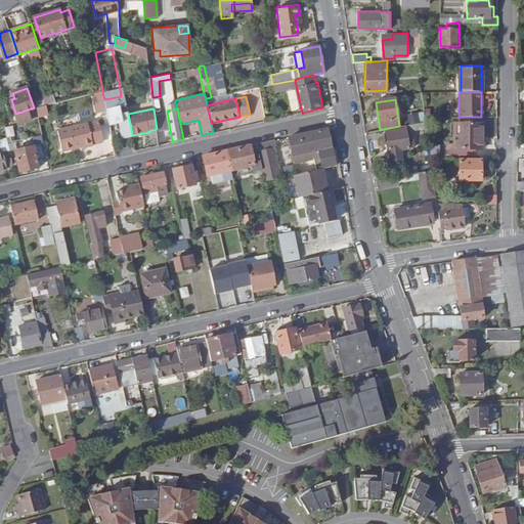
[(28,110),(15,114),(18,124),(31,120),(28,110)]
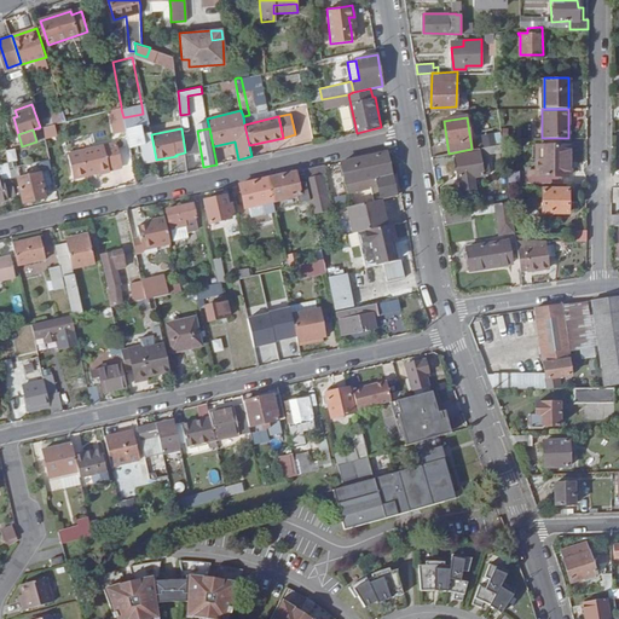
[(116,142),(69,154),(74,177),(88,173),(88,172),(98,171),(98,172),(110,169),(109,167),(122,165),(116,142)]
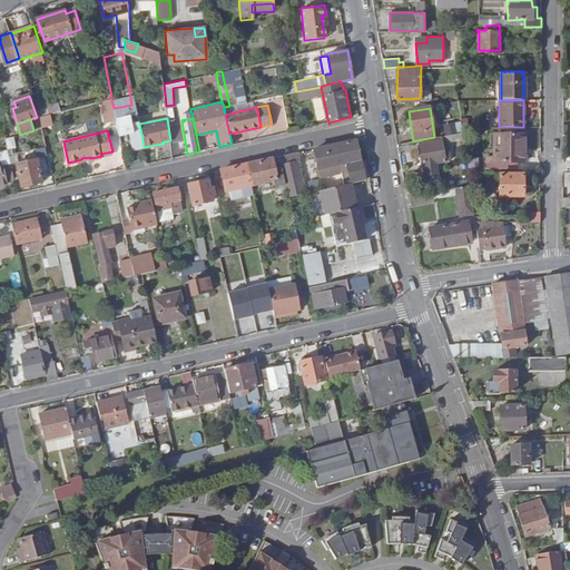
[(463,137),(463,133),(458,133),(445,136),(440,136),(441,139),(420,144),(424,177),(436,175),(435,161),(450,159),(448,146),(442,147),(442,143),(464,139),(463,137)]
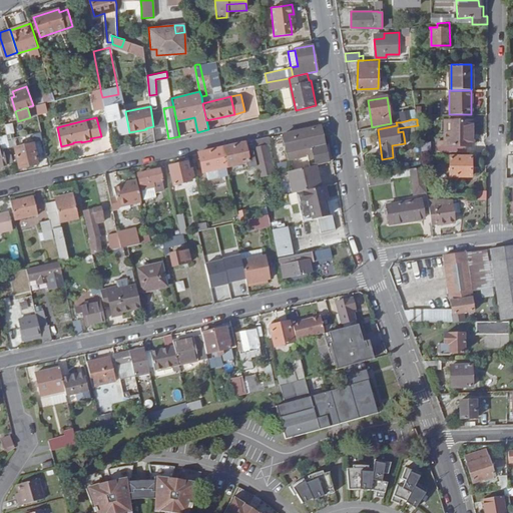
[(437,140),(437,151),(464,151),(464,145),(471,145),(471,120),(446,119),(446,140),(437,140)]
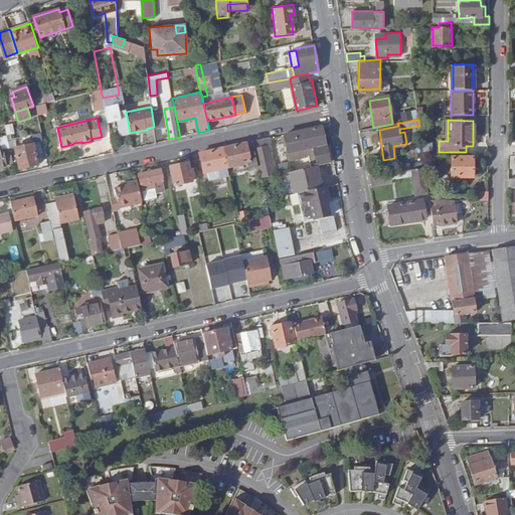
[(322,125),(285,134),(289,152),(326,143),(322,125)]
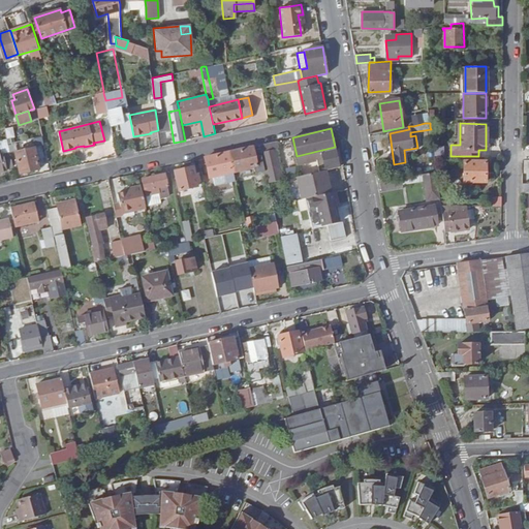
[(5,168),(13,167),(8,143),(7,138),(0,139),(0,144),(2,153),(0,153),(0,170),(5,170),(5,168)]
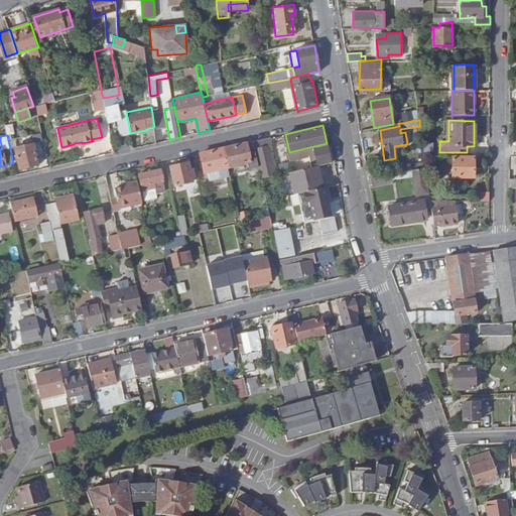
[(271,137),(253,141),(261,177),(263,177),(270,176),(273,175),(268,145),(270,145),(272,142),(271,137)]
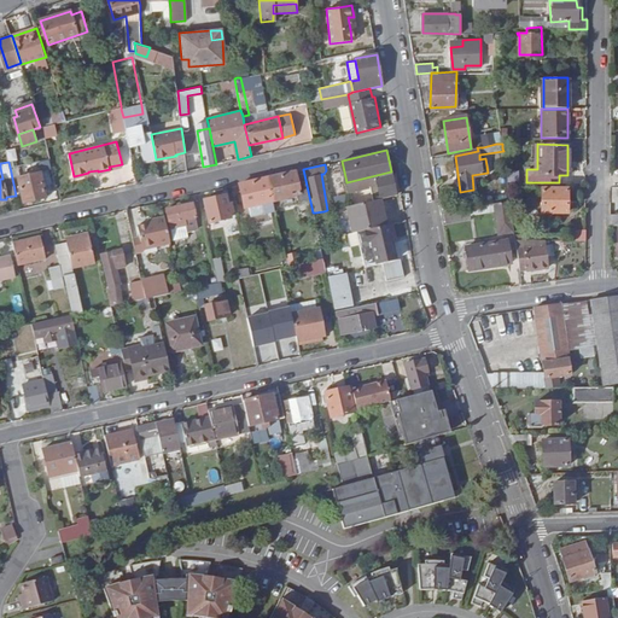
[(18,176),(24,202),(46,197),(40,172),(18,176)]
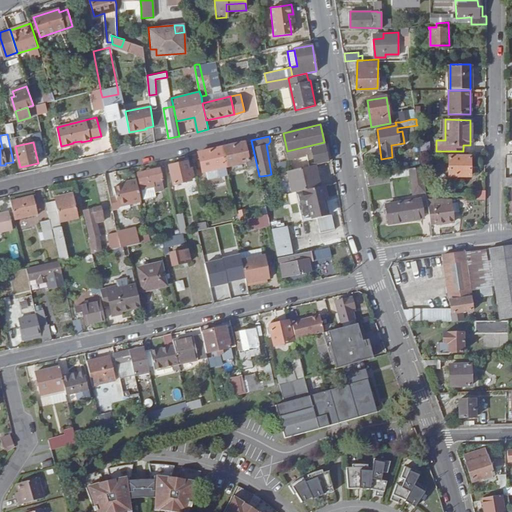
[(222,146),(226,165),(228,174),(248,170),(246,161),(242,142),(222,146)]
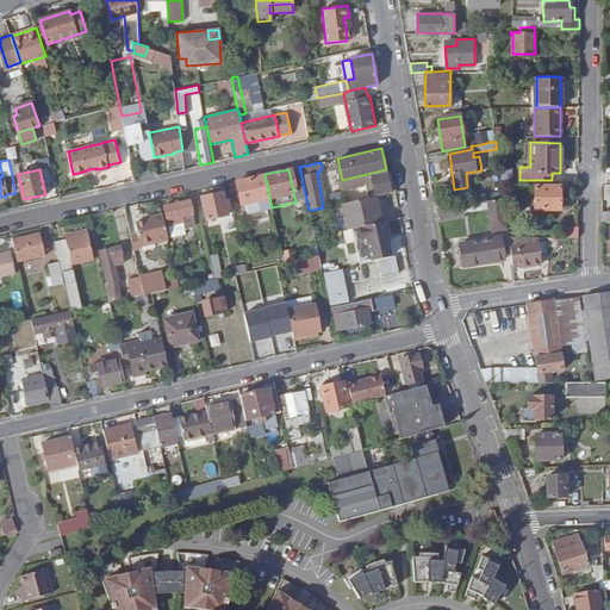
[(362,199),(391,193),(386,169),(342,180),(343,188),(346,203),(362,199)]
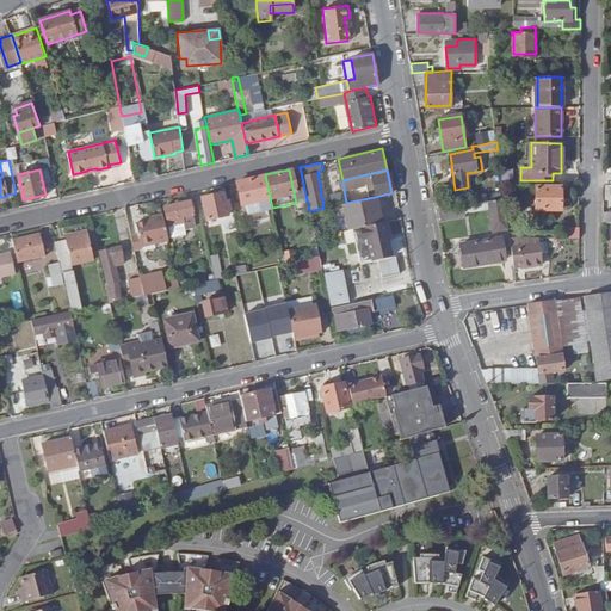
[(265,174),(236,181),(241,203),(270,197),(265,174)]
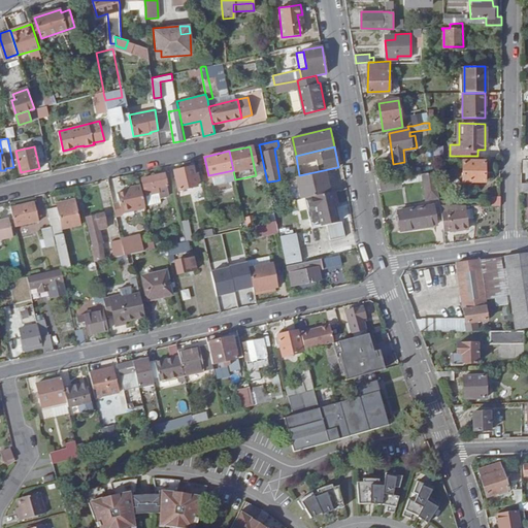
[(485,161),(463,161),(463,180),(485,180),(485,161)]
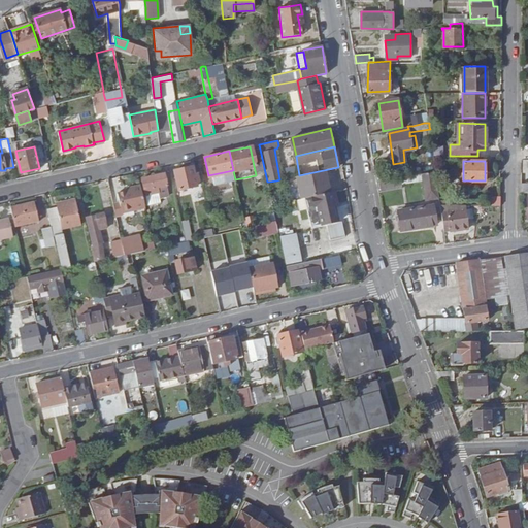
[(174,171),(178,189),(197,185),(193,166),(174,171)]
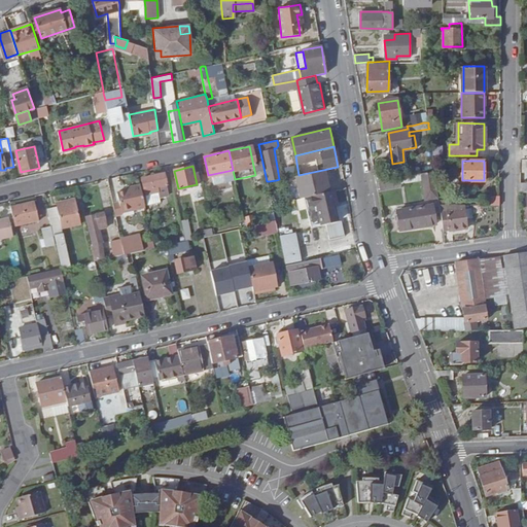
[(386,170),(375,172),(376,180),(387,178),(386,170)]
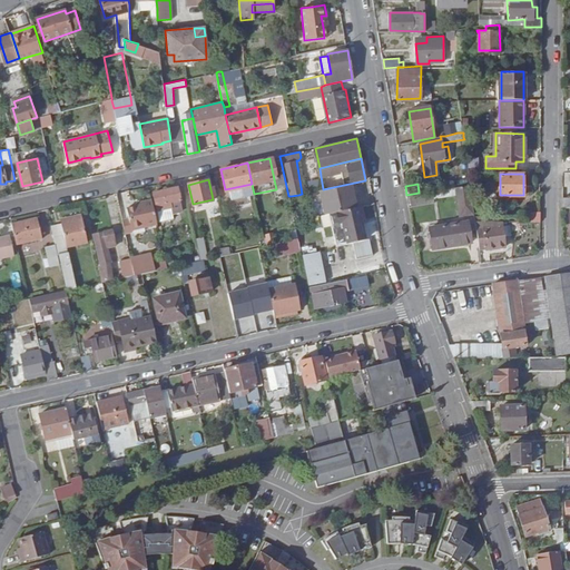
[(470,184),(454,187),(459,216),(474,214),(470,184)]
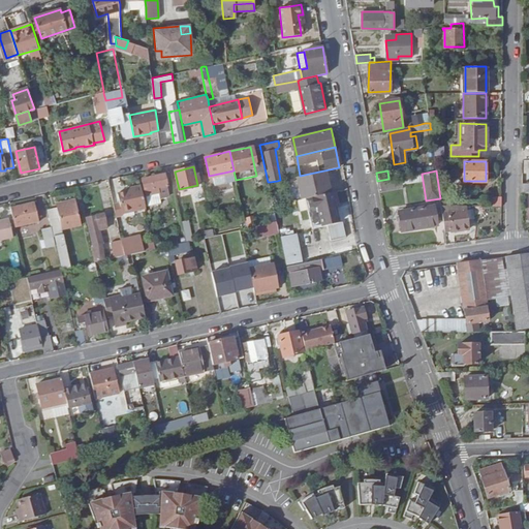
[(168,185),(165,173),(143,178),(144,190),(146,189),(158,186),(160,196),(169,194),(167,185),(168,185)]
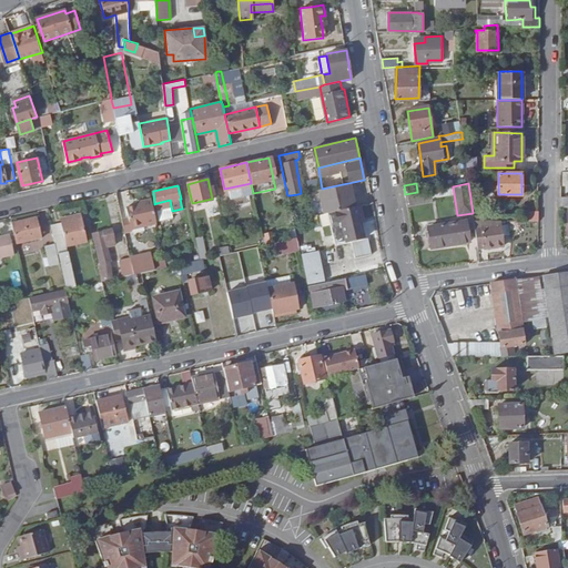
[(322,189),(320,189),(324,213),(327,212),(343,209),(337,185),(322,189)]
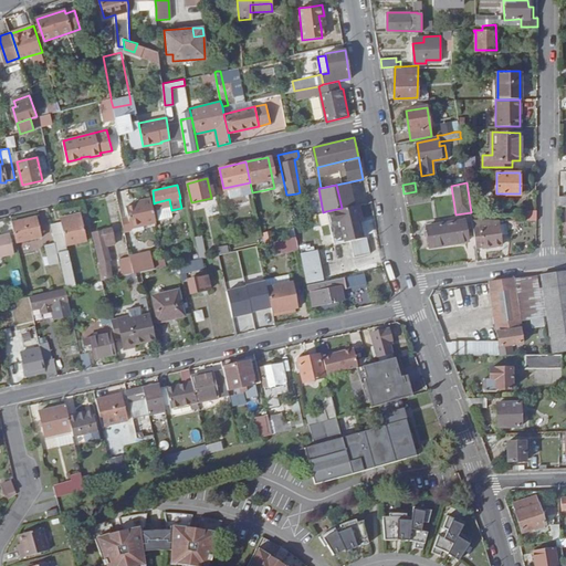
[(416,191),(404,194),(406,205),(432,200),(430,189),(416,191)]
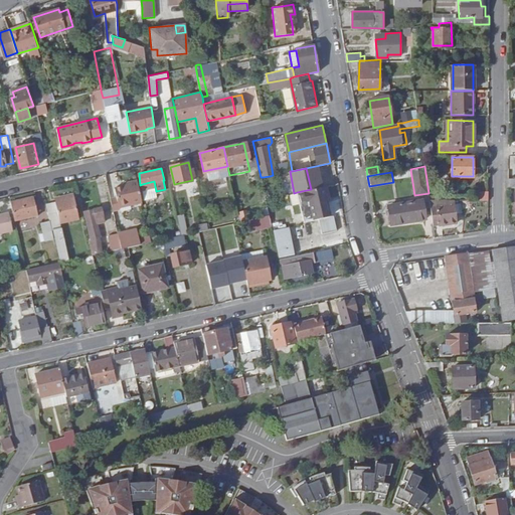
[(270,176),(263,177),(268,197),(274,196),(273,193),(270,176)]
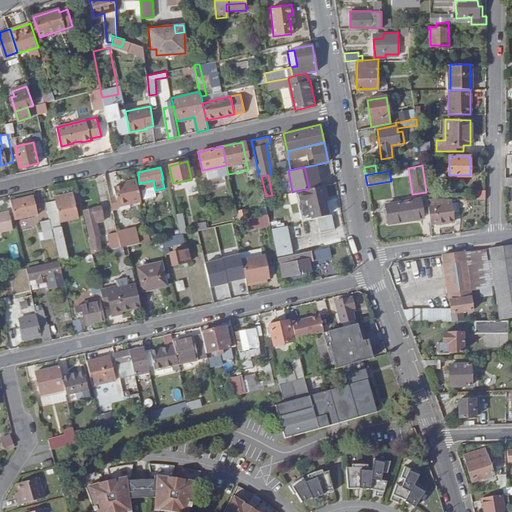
[(117,195),(119,206),(143,200),(137,178),(129,180),(129,182),(114,186),(117,195)]
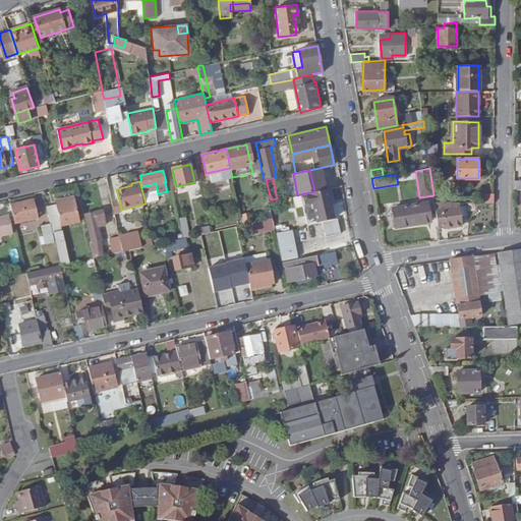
[(158,193),(156,183),(143,186),(147,201),(160,198),(158,193)]
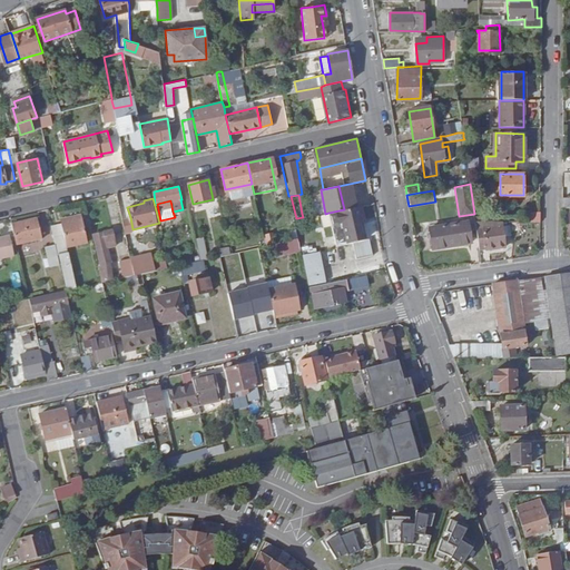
[(352,243),(363,241),(360,224),(365,223),(361,206),(344,209),(328,213),(335,246),(352,243)]
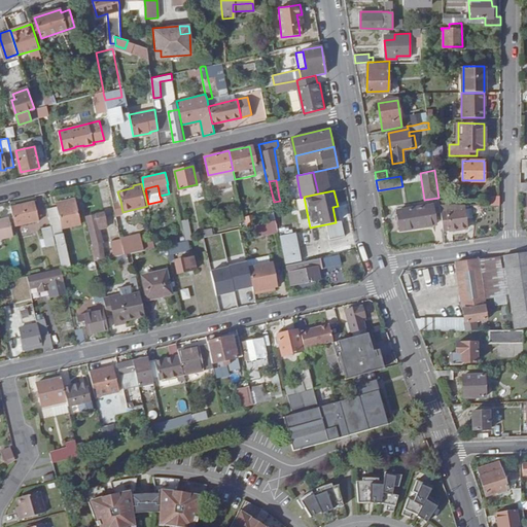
[(178,205),(175,192),(169,194),(172,207),(178,205)]
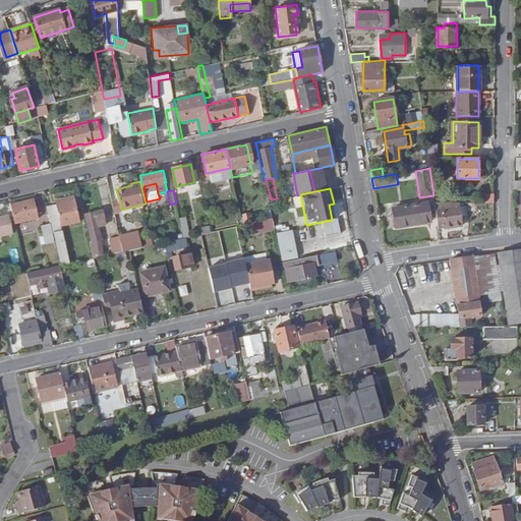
[(477,203),(494,203),(494,193),(477,193),(477,203)]
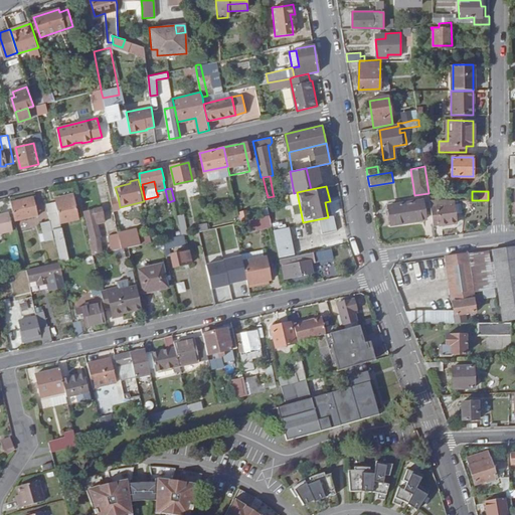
[(41,193),(35,194),(39,216),(45,215),(41,193)]
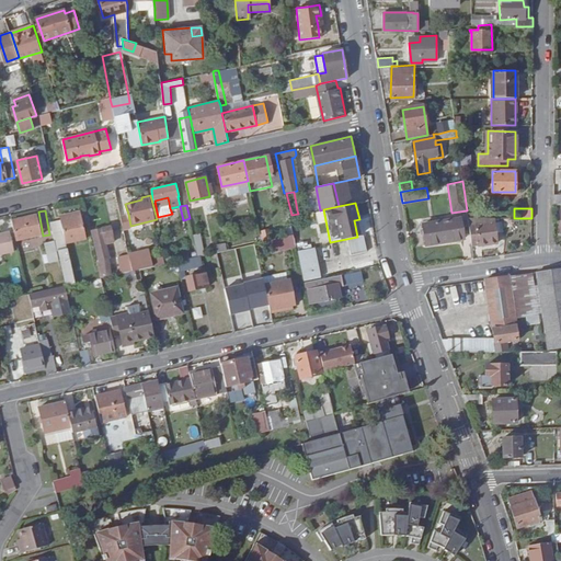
[(37,214),(12,219),(16,236),(42,230),(37,214)]
